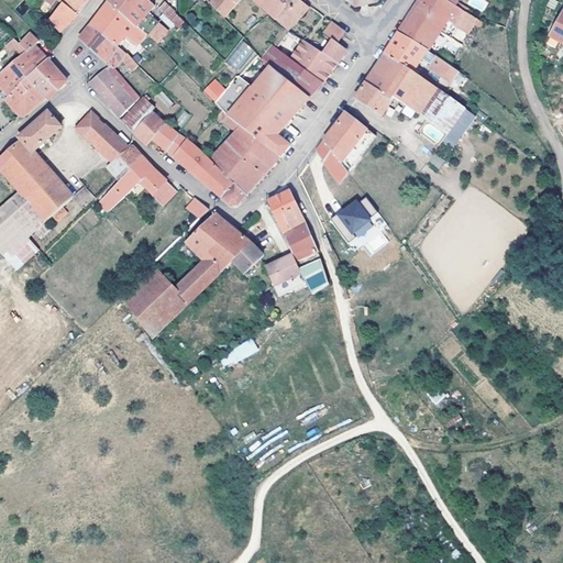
[(57,0),(63,3),(79,15),(89,0),(57,0)]
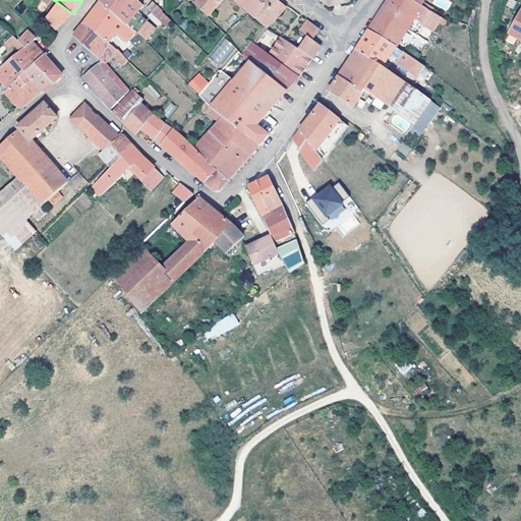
[(137,0),(99,0),(99,1),(100,2),(135,33),(145,40),(155,29),(136,11),(142,5),(140,2),(137,0)]
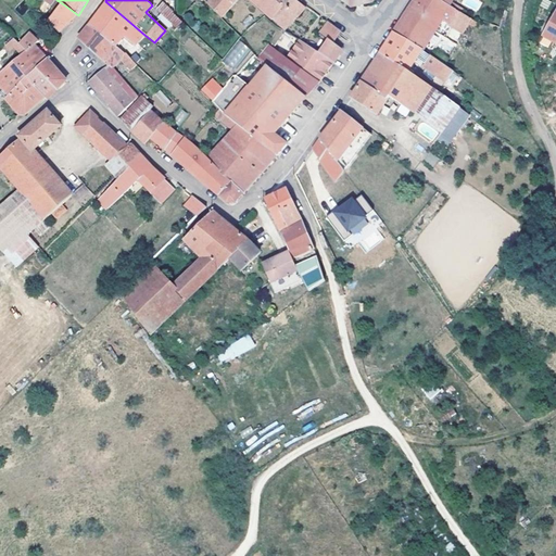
[(235,4),(228,0),(211,0),(207,4),(220,16),(235,4)]
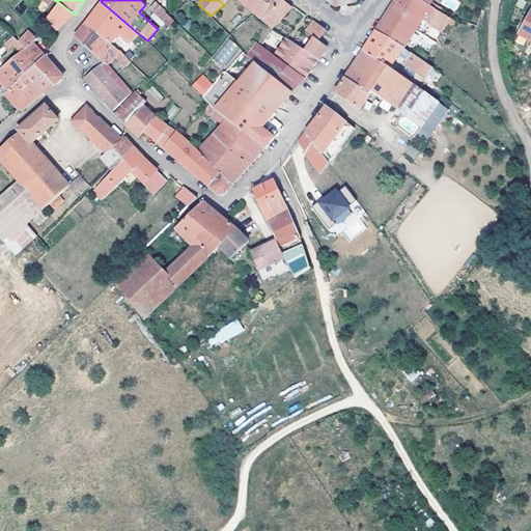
[(243,0),(262,18),(273,5),(284,15),(291,6),(282,0),(243,0)]
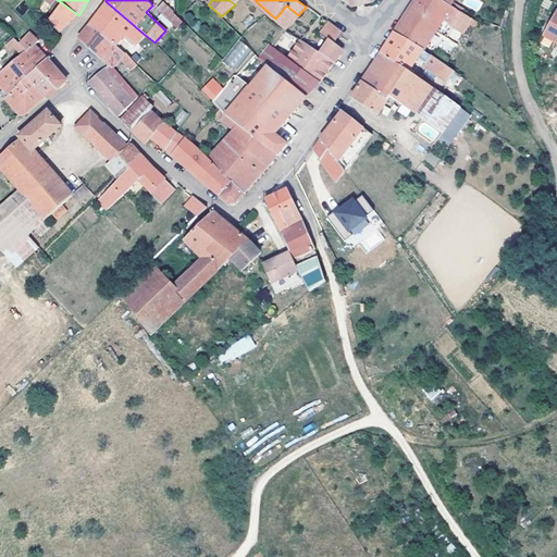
[(442,0),(415,0),(395,32),(423,50),(443,20),(462,32),(470,22),(475,25),(478,21),(473,17),(463,12),(442,0)]
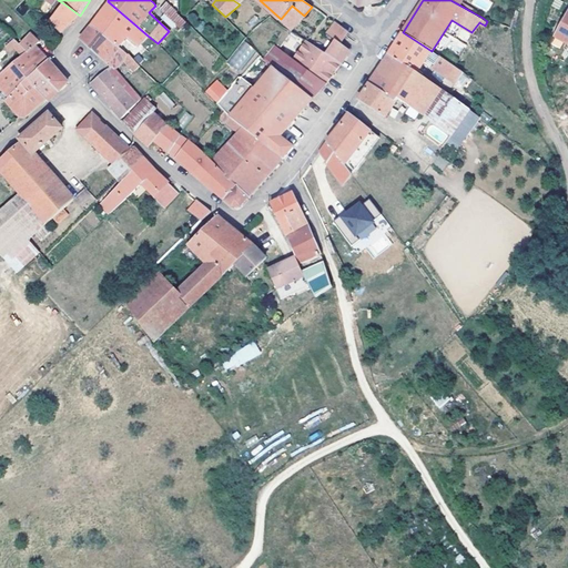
[(450,0),(473,12),(475,8),(478,0),(450,0)]
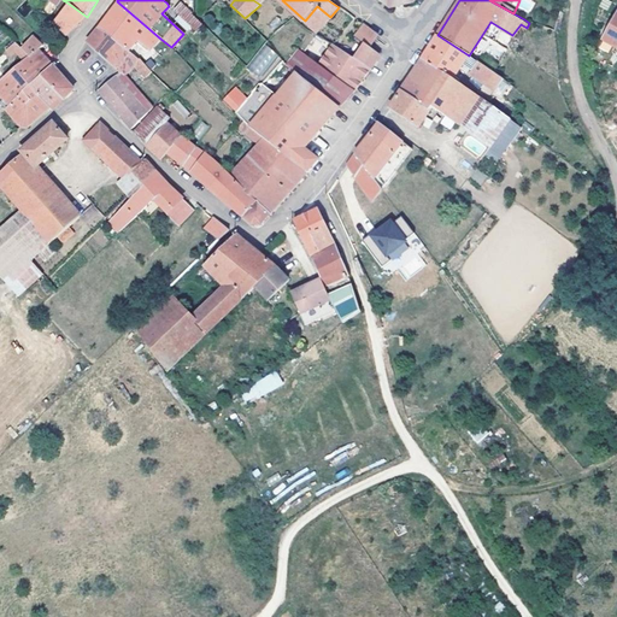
[(118,3),(99,28),(128,50),(139,59),(145,53),(160,39),(118,3)]
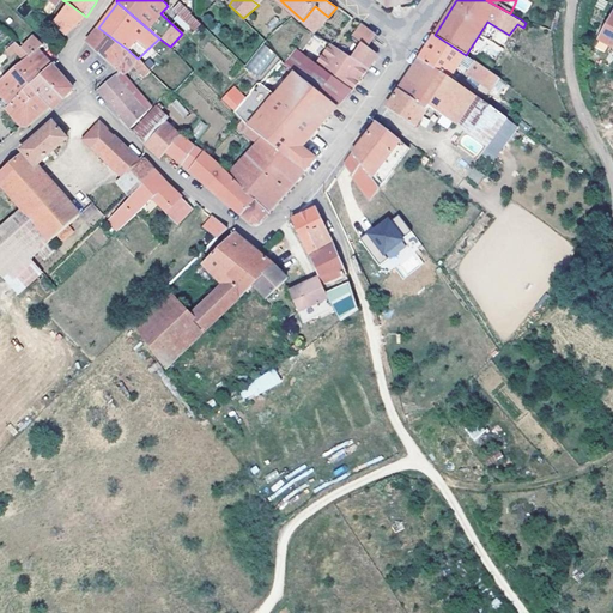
[(86,17),(68,4),(54,23),(66,36),(86,17)]
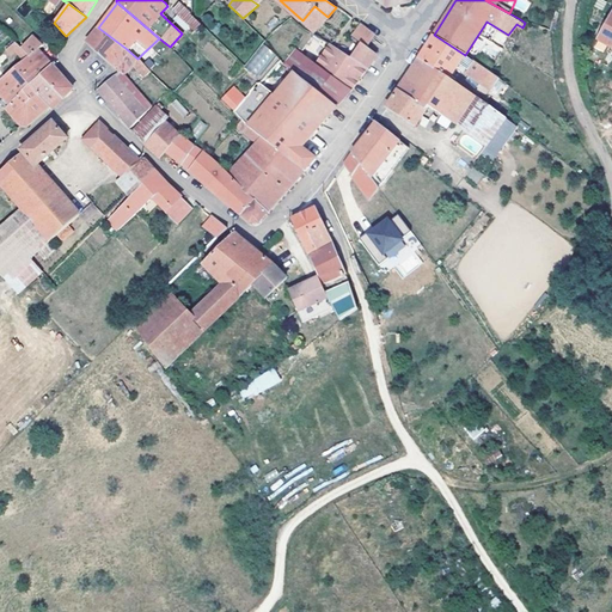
[(179,4),(172,10),(195,31),(201,24),(193,17),(179,4)]
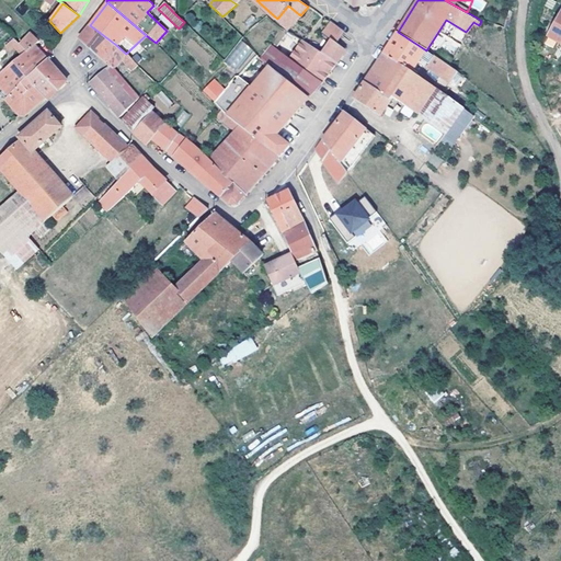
[(300,15),(288,6),(277,19),(289,29),(300,15)]
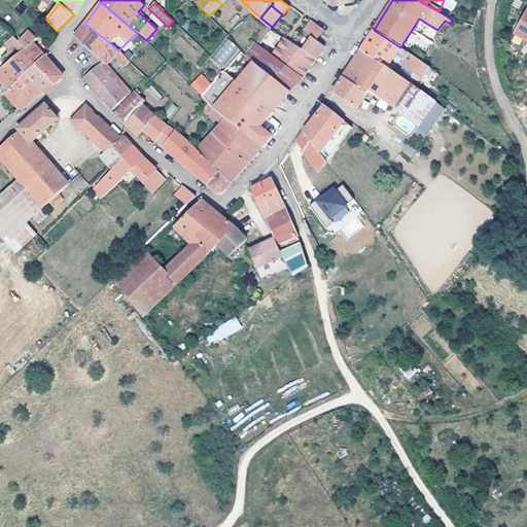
[(441,7),(438,11),(448,16),(451,13),(441,7)]
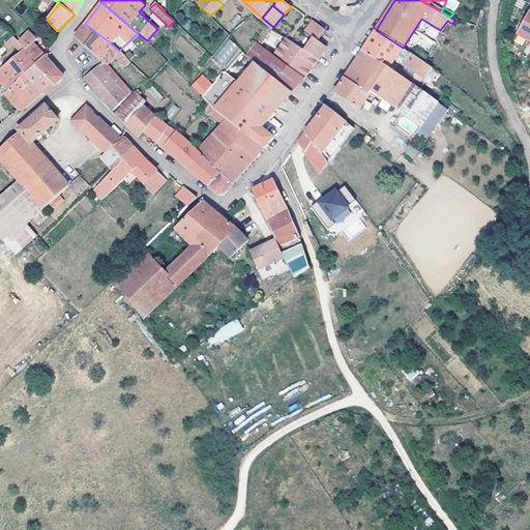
[(529,11),(518,33),(529,39),(529,11)]
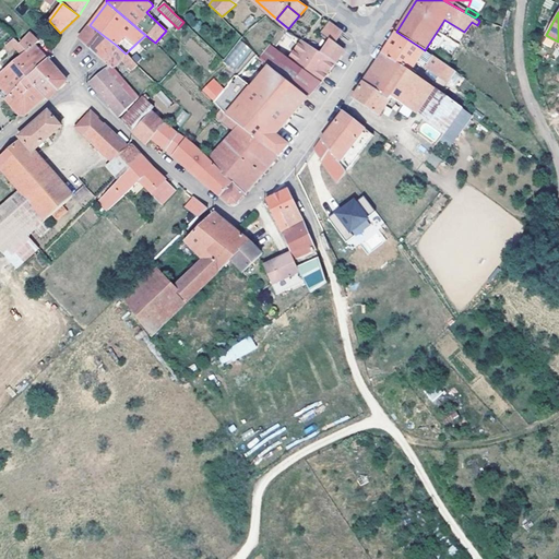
[(342,31),(329,21),(320,32),(330,38),(334,42),(342,31)]
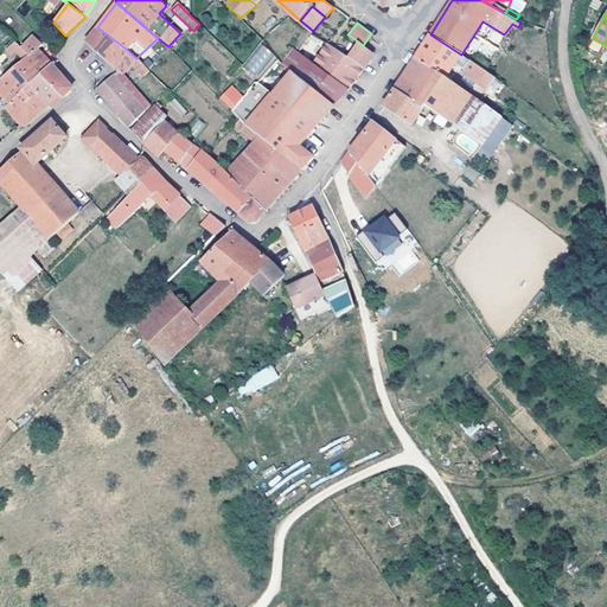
[(85,42),(88,44),(117,72),(120,74),(122,71),(131,64),(136,58),(126,49),(97,27),(85,42)]
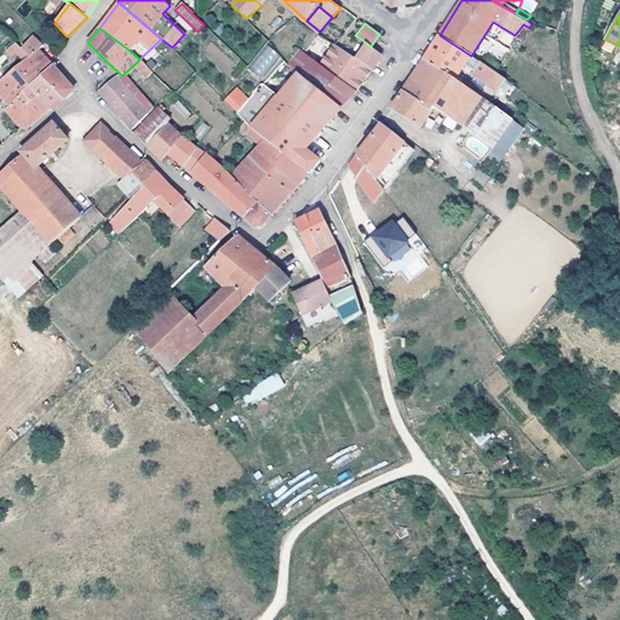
[(36,82),(33,86),(52,109),(64,99),(42,78),(53,65),(42,55),(39,50),(44,46),(40,42),(34,35),(22,49),(29,56),(24,61),(22,63),(19,64),(36,82)]
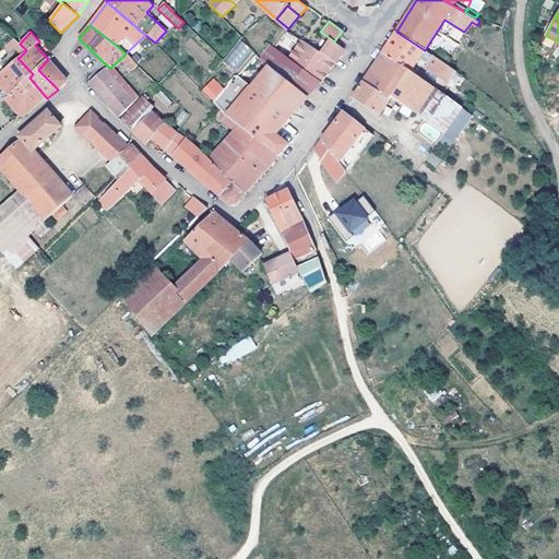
[(425,50),(396,32),(382,54),(411,72),(425,50)]
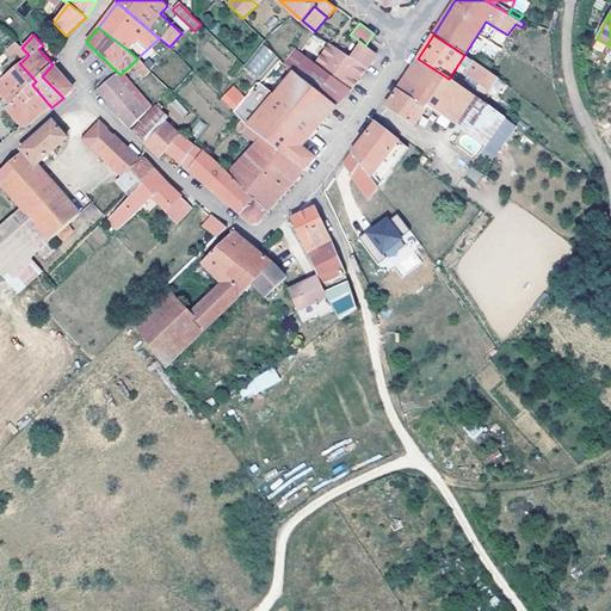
[(310,36),(306,50),(320,55),(325,39),(310,36)]
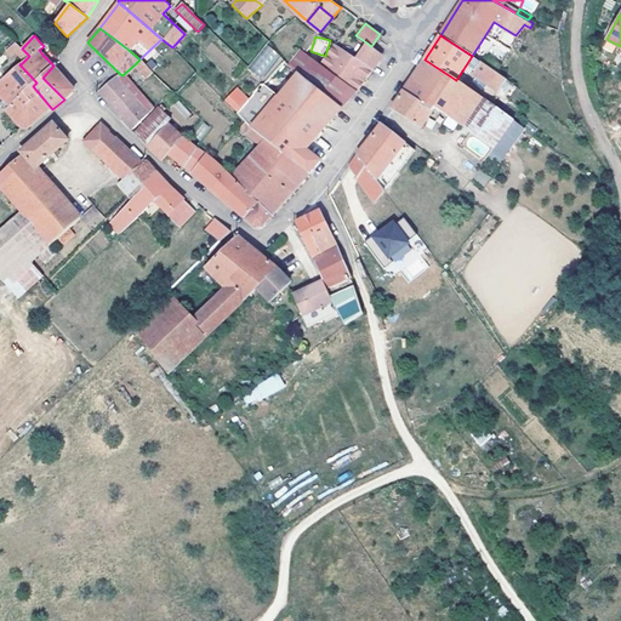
[(40,43),(44,46),(39,50),(43,55),(49,49),(41,40),(40,43)]
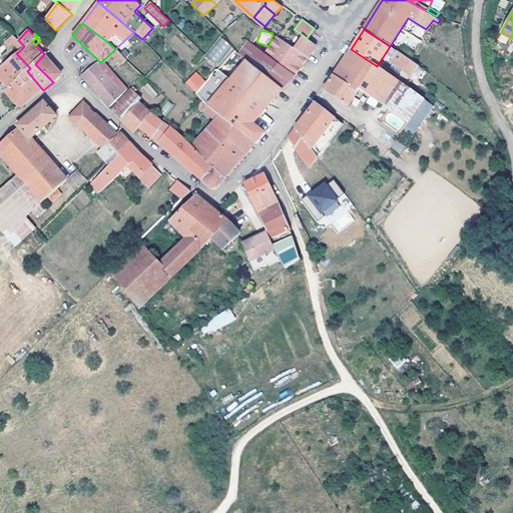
[(307,38),(303,35),(294,47),(309,57),(316,44),(307,38)]
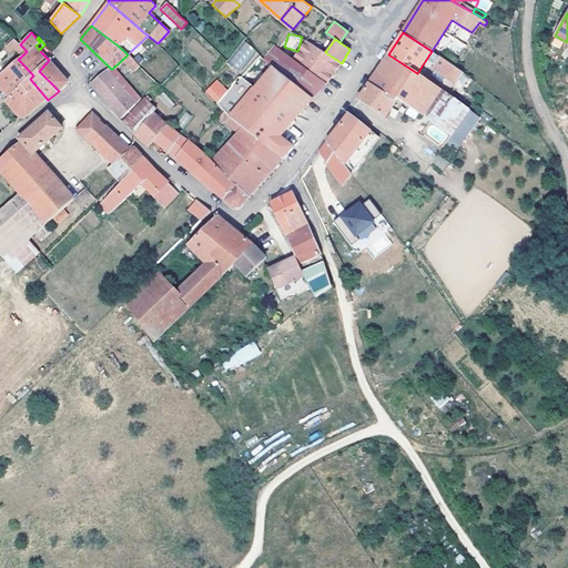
[(325,52),(306,40),(293,59),(326,83),(342,63),(325,52)]
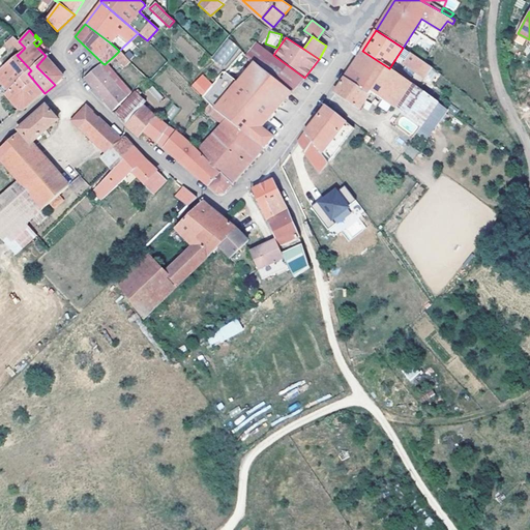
[(223,67),(239,48),(229,38),(212,58),(223,67)]
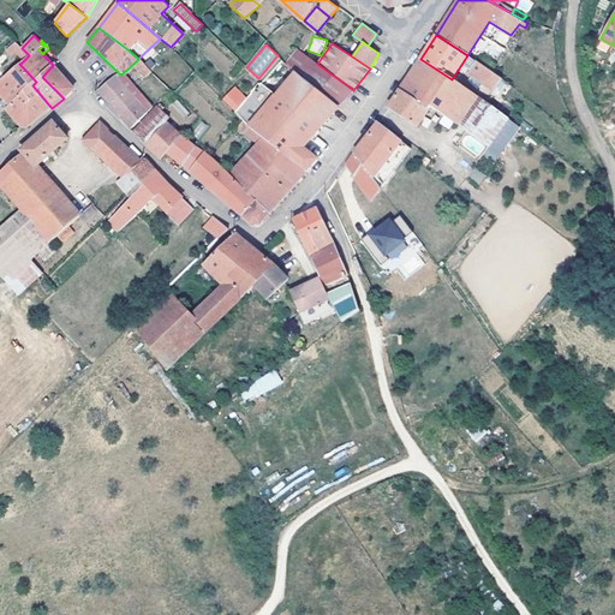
[(22,48),(17,53),(24,60),(29,55),(22,48)]
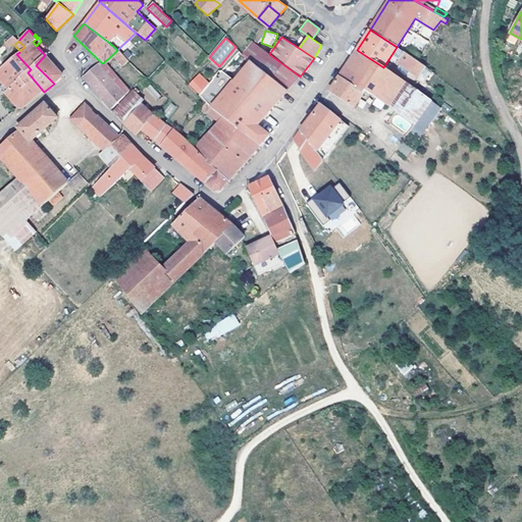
[(253,41),(243,53),(253,61),(251,63),(286,91),(300,76),(269,54),(253,41)]
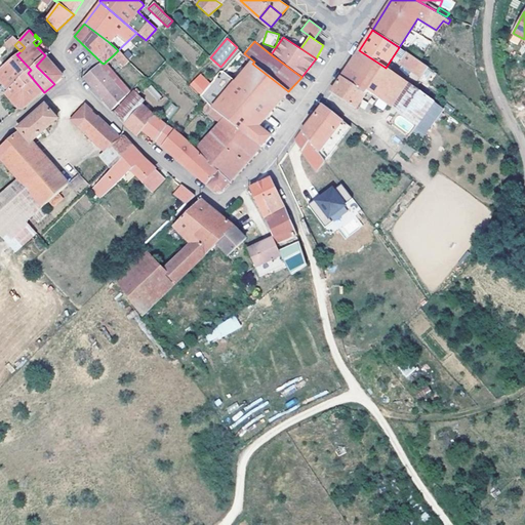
[(406,51),(407,52),(421,63),(429,67),(435,57),(413,42),(406,51)]
